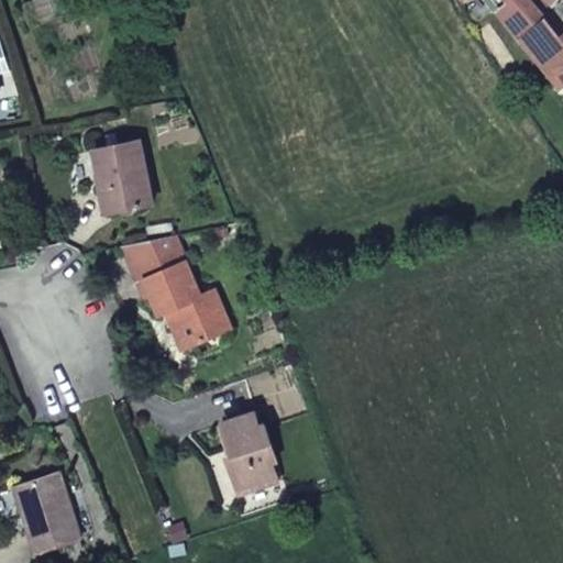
[(494,0),(523,37),(547,18),(530,0),(494,0)]
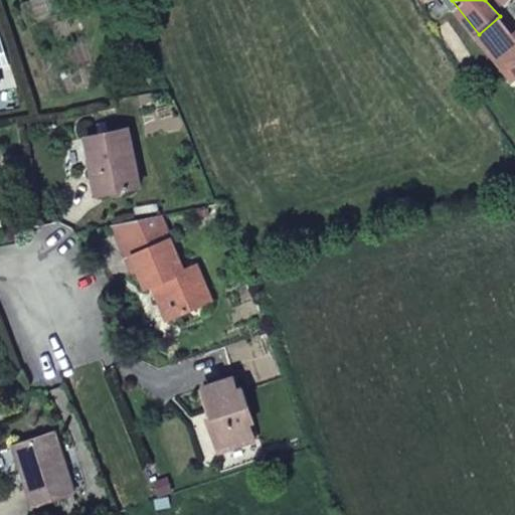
[(511,75),(514,72),(514,30),(513,32),(500,16),(479,34),(511,75)]
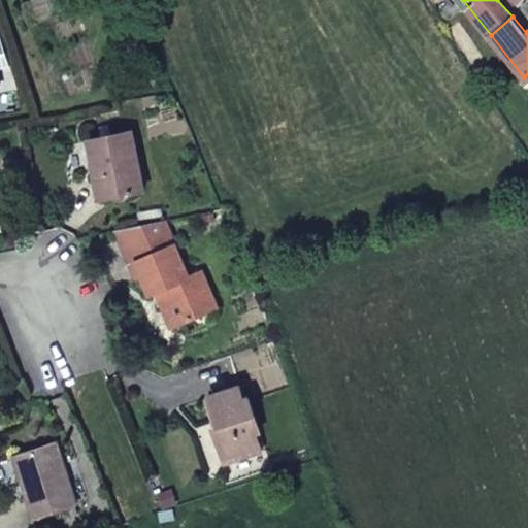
[(131,132),(90,139),(102,197),(143,189),(131,132)]
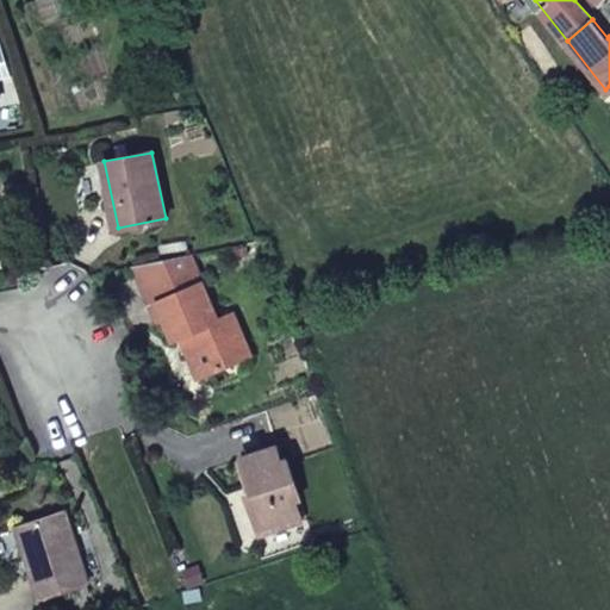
[(219,318),(190,253),(135,263),(151,303),(160,300),(173,338),(178,336),(188,332),(205,373),(250,354),(234,313),(219,318)]
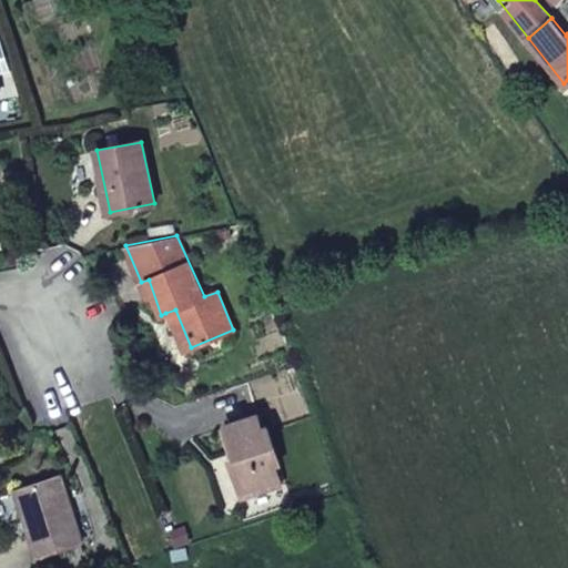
[(182,352),(191,347),(175,310),(165,313),(182,352)]
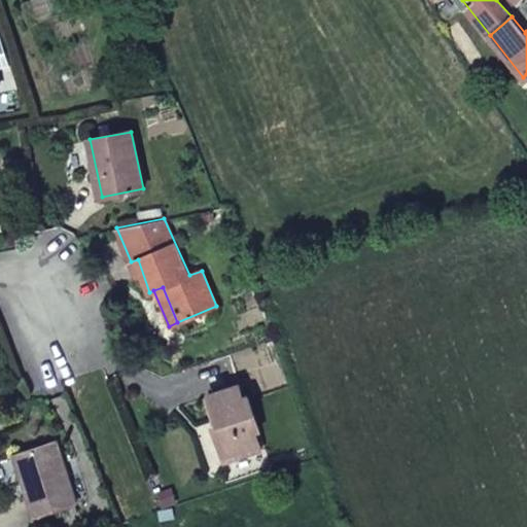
[(239,385),(210,394),(219,423),(214,425),(225,460),(260,450),(255,431),(259,430),(249,396),(243,397),(239,385)]
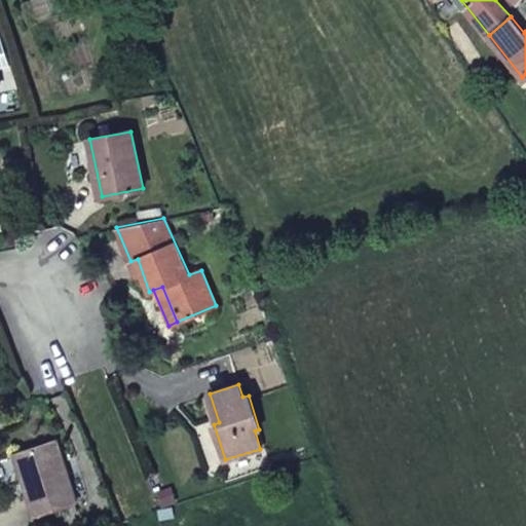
[(55,441),(15,454),(34,514),(75,500),(55,441)]
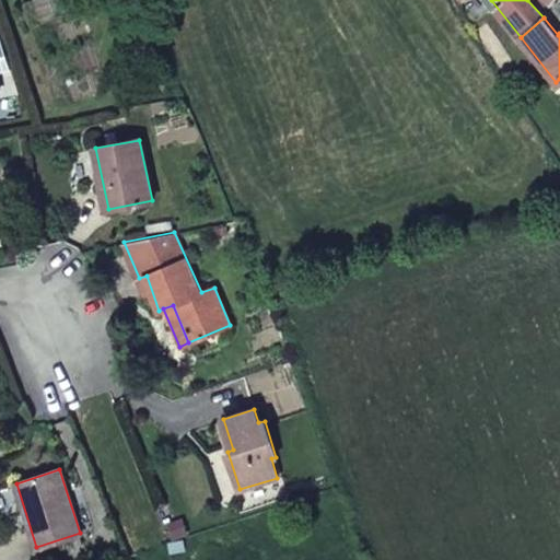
All buildings are outlined.
